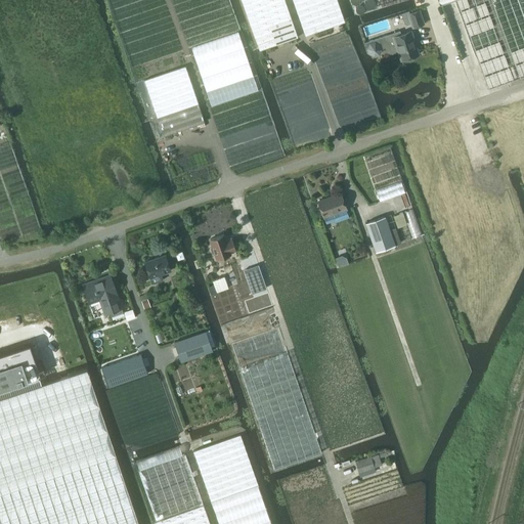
[(284,0),(241,0),(259,49),(297,36),(284,0)]
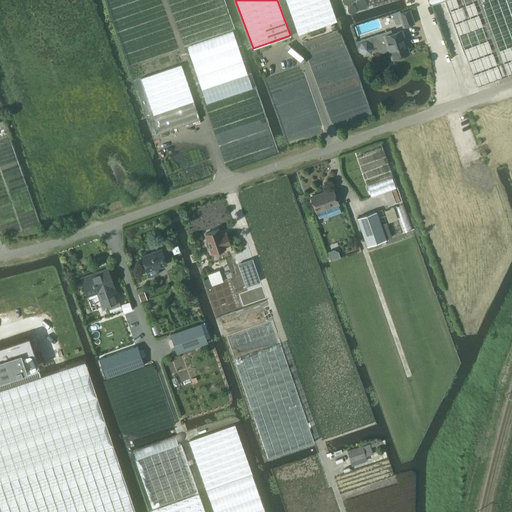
[(284,0),(297,35),(335,20),(327,0),(284,0)]
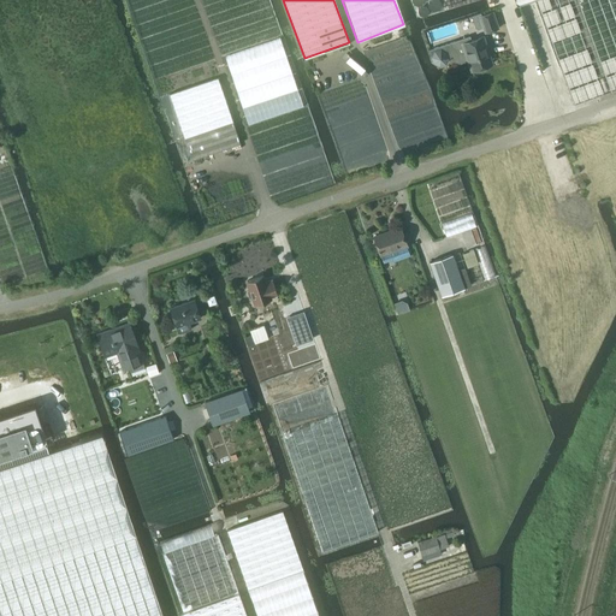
[(497,28),(492,12),(479,16),(484,31),(497,28)]
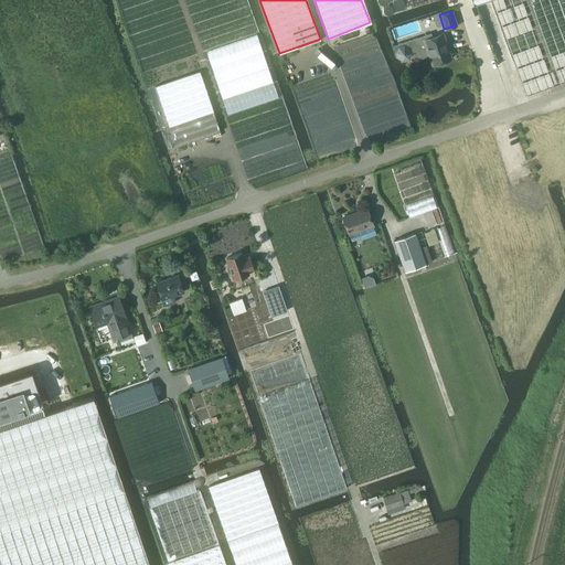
[(411,54),(426,49),(432,64),(437,63),(439,64),(444,63),(445,60),(448,59),(443,43),(445,42),(443,33),(427,38),(426,34),(394,45),(398,57),(403,60),(408,59),(411,54)]
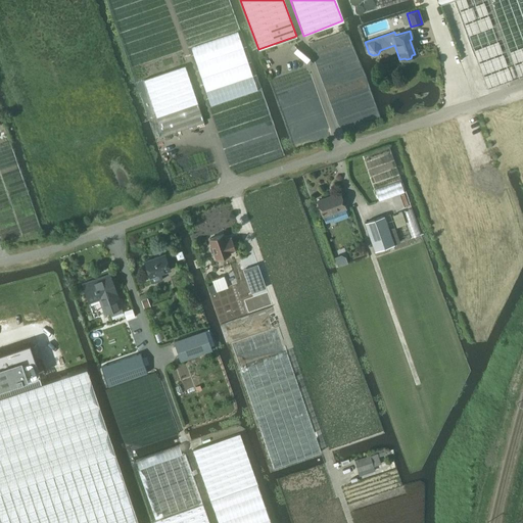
[(162,135),(183,128),(203,121),(184,65),(143,80),(162,135)]
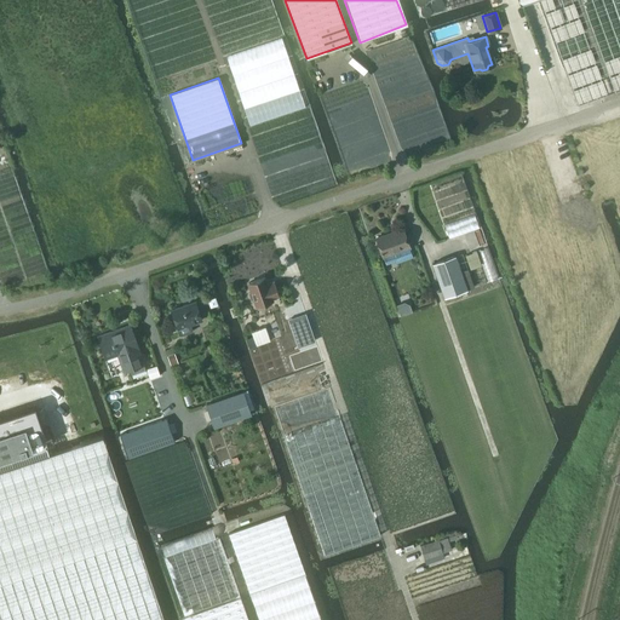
[(375,237),(382,256),(408,246),(402,228),(375,237)]
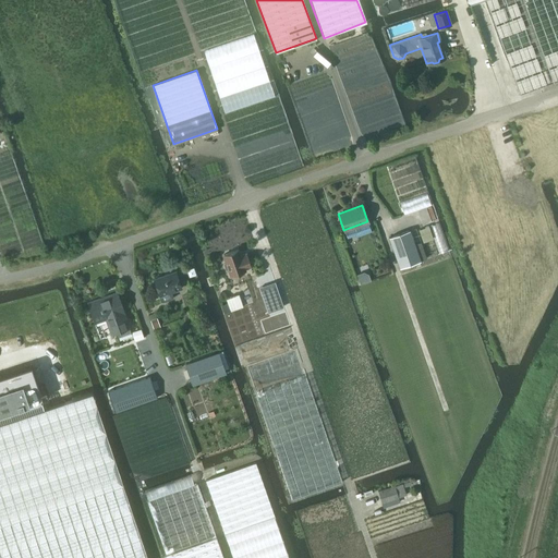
[(434,239),(429,226),(419,229),(423,242),(434,239)]
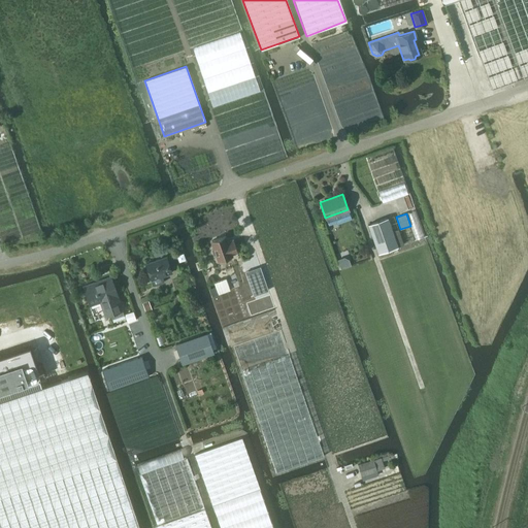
[(387,217),(367,224),(377,253),(397,246),(403,243),(398,230),(392,232),(387,217)]
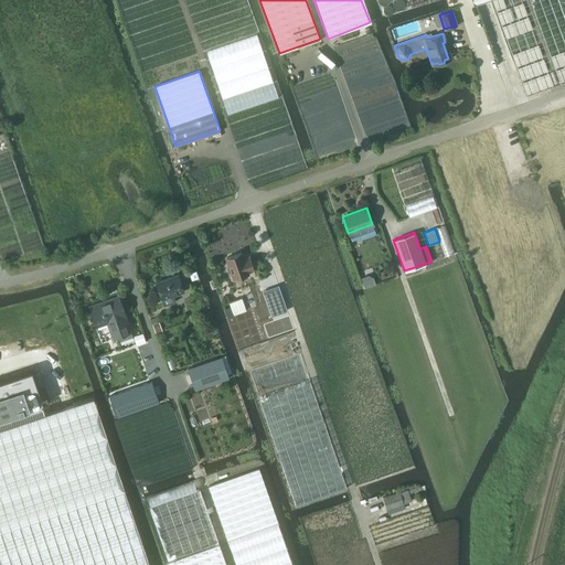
[(243,259),(240,253),(225,257),(228,266),(226,267),(228,273),(231,273),(233,279),(247,275),(247,272),(253,269),(248,257),(243,259)]
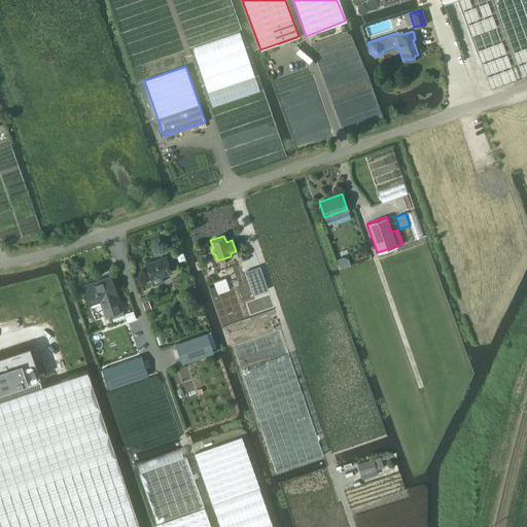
[(145,264),(150,279),(151,279),(153,285),(164,282),(162,275),(171,271),(165,255),(145,264)]
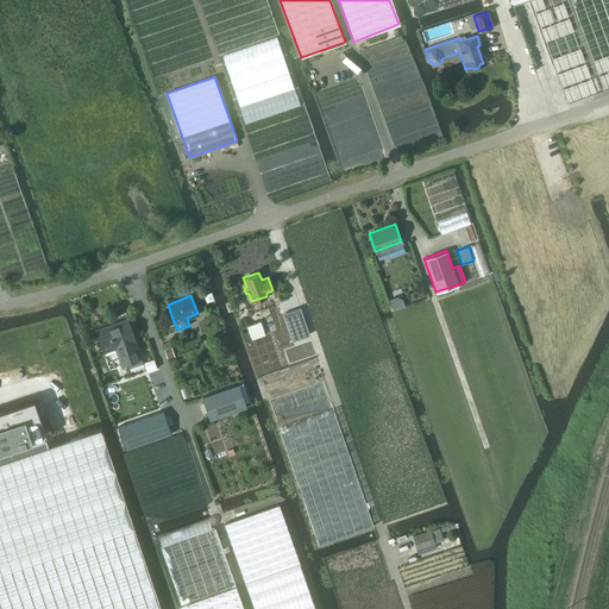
[(292,311),(283,314),(288,328),(293,340),(301,338),(292,311)]
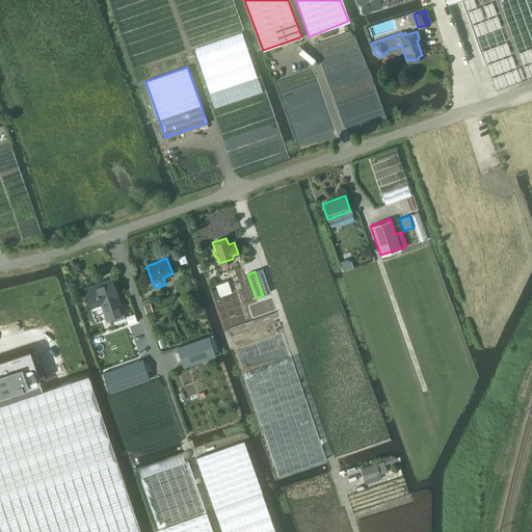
[(120,303),(118,303),(116,298),(118,297),(111,278),(83,288),(89,308),(100,303),(102,310),(105,309),(109,318),(123,313),(120,303)]
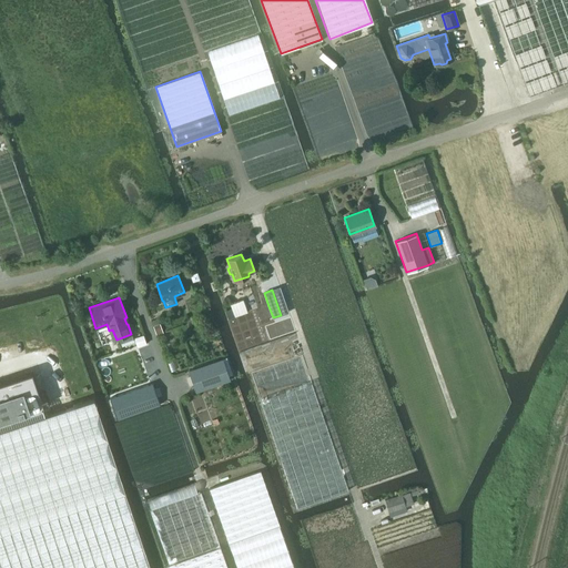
[(231,308),(224,311),(227,320),(234,317),(231,308)]
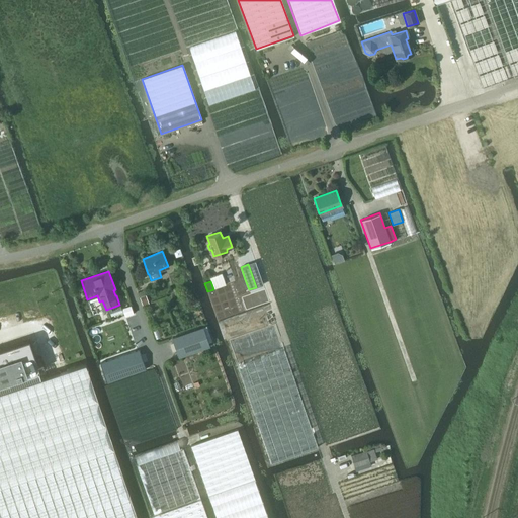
[(140,297),(143,305),(149,303),(146,295),(140,297)]
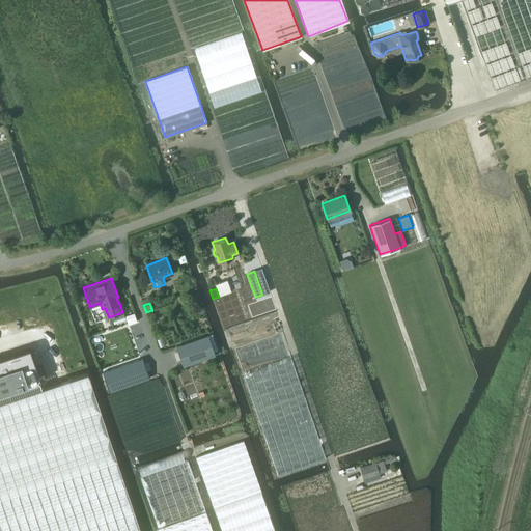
[(137,320),(135,313),(129,316),(131,324),(137,320)]
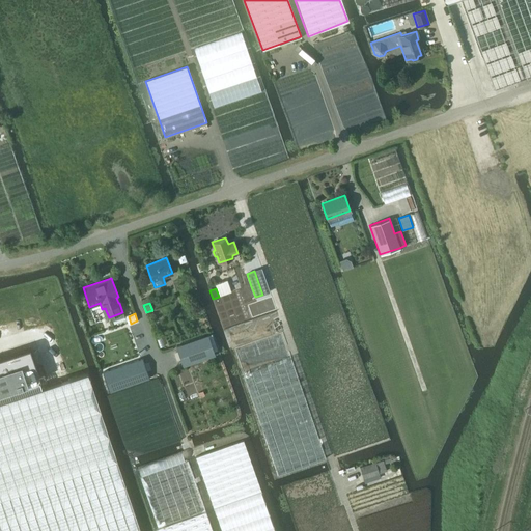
[(233,347),(259,424),(278,474),(325,458),(308,408),(282,331),(233,347)]
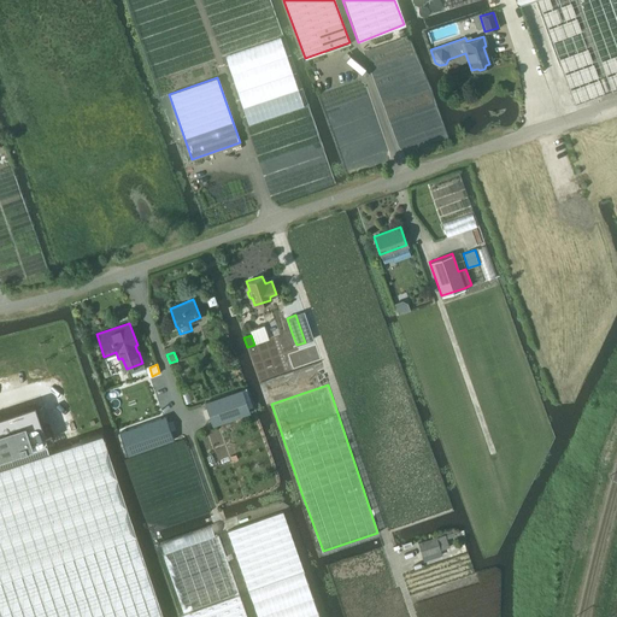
[(241,389),(204,403),(212,427),(250,412),(241,389)]
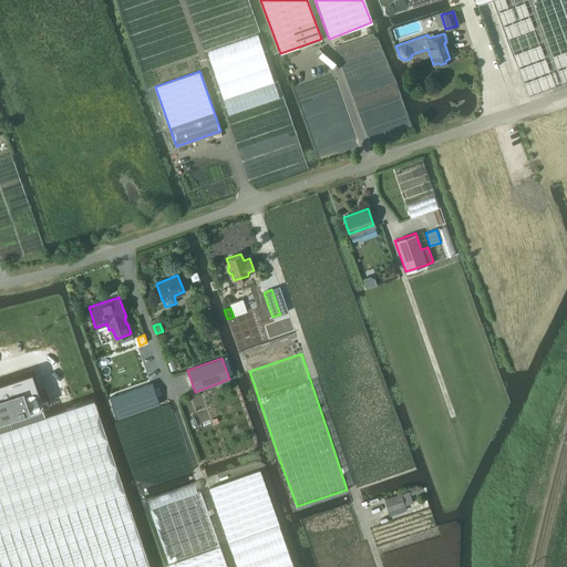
[(109,398),(116,418),(158,403),(152,383),(109,398)]
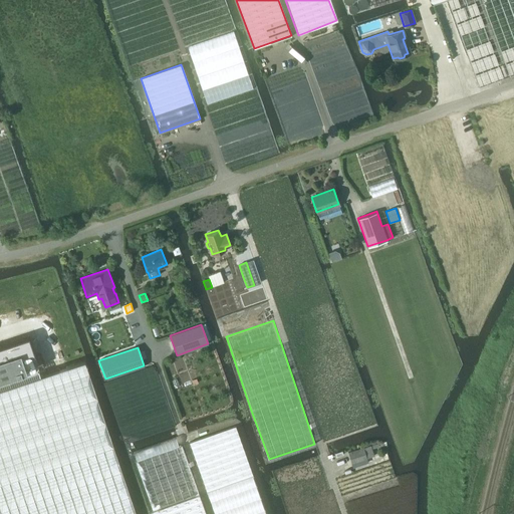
[(0,513),(136,513),(84,360),(0,388),(0,513)]
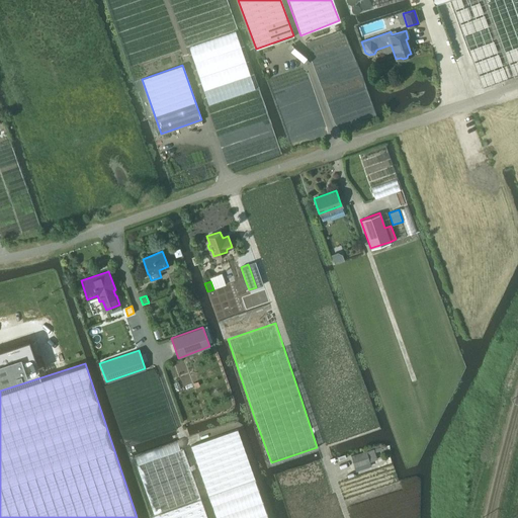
[(238,429),(191,445),(208,495),(255,479),(238,429)]
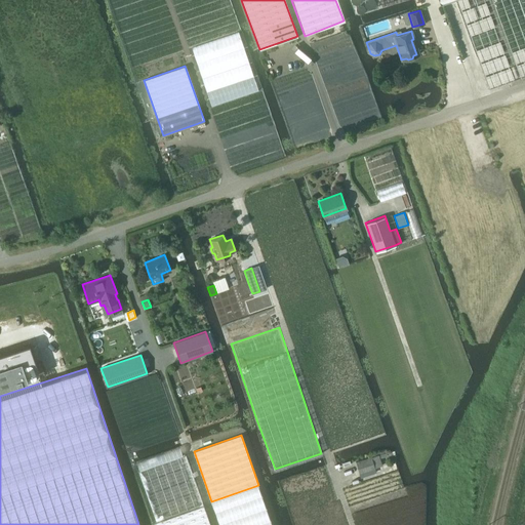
[(208,524),(202,505),(184,455),(136,472),(155,522),(152,522),(153,524),(208,524)]
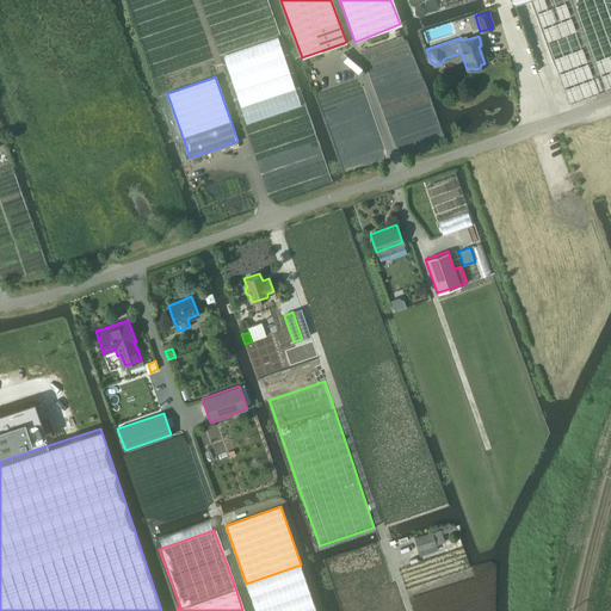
[(418,550),(437,544),(432,532),(414,537),(418,550)]
